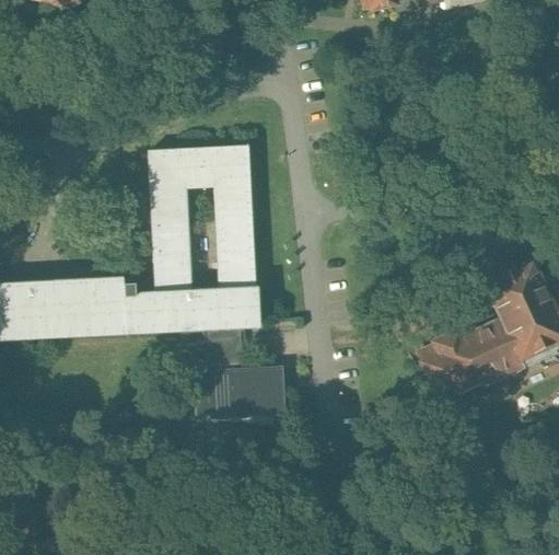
[(362,0),(365,11),(373,9),(374,11),(396,6),(397,11),(441,0),(362,0)]
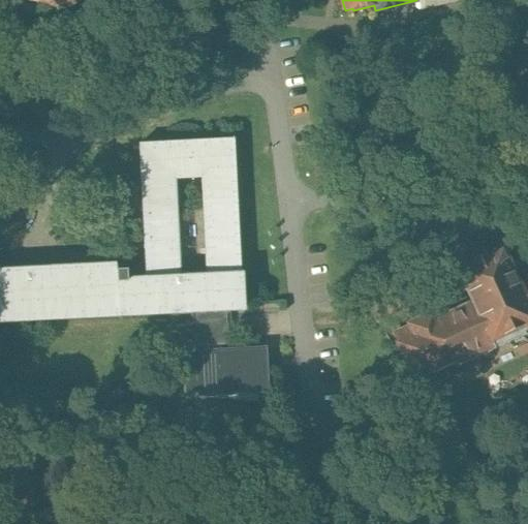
[(230,305),(246,305),(245,270),(241,270),(235,135),(140,141),(147,275),(138,275),(128,276),(118,276),(117,267),(116,260),(0,267),(0,316),(192,307),(194,348),(185,349),(188,392),(202,391),(202,393),(262,398),(261,388),(271,387),(269,344),(233,346),(230,305)]
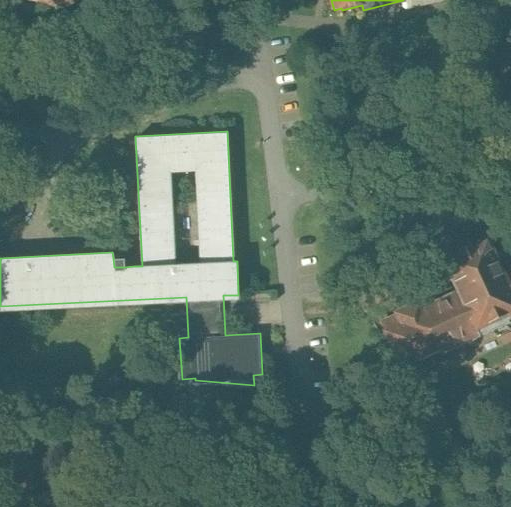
[(510,267),(503,271),(489,241),(473,248),(469,240),(459,245),(462,252),(444,260),(458,291),(423,306),(421,301),(400,310),(401,313),(385,321),(404,363),(421,356),(421,357),(478,331),(479,333),(497,324),(495,319),(510,311),(510,267)]
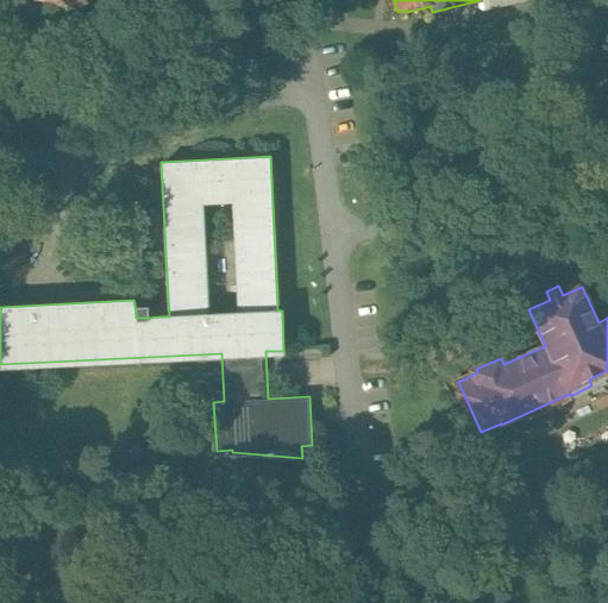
[(158,299),(146,300),(146,306),(148,306),(148,318),(160,316),(158,299)]
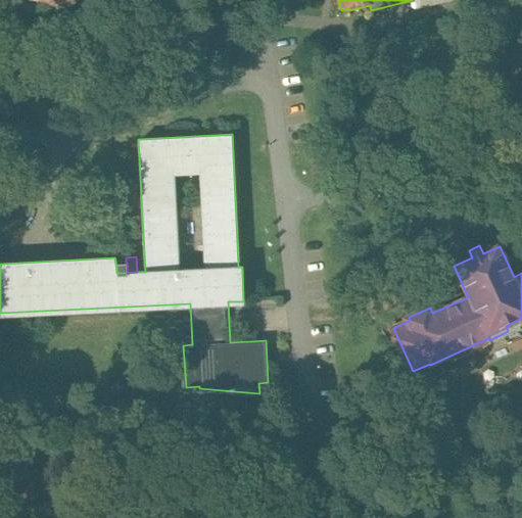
[(126,263),(115,264),(116,273),(127,273),(127,263),(126,263)]
